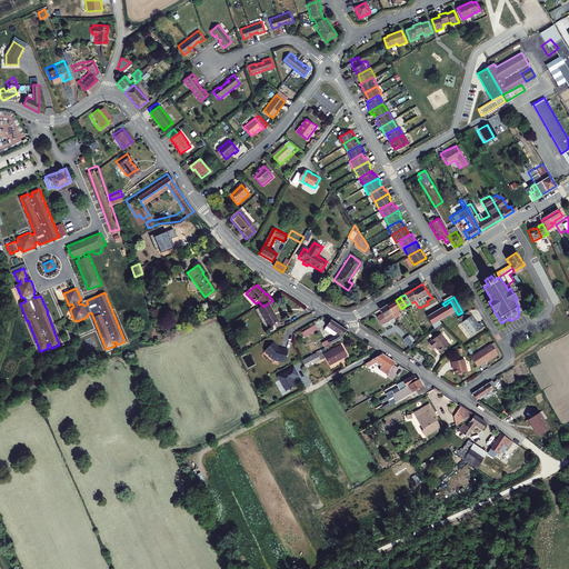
[(401,309),(396,300),(387,305),(392,313),(400,322),(403,319),(397,311),(401,309)]
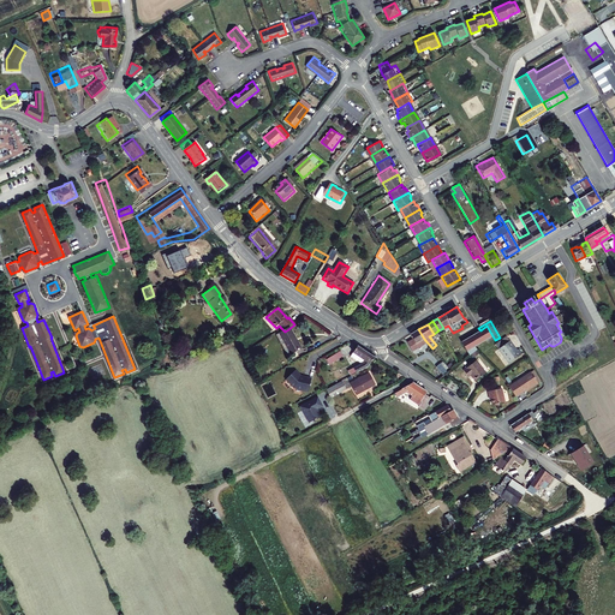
[(481,332),(463,342),(471,357),(479,351),(477,348),(488,342),(489,345),(495,340),(487,326),(481,330),(481,332)]
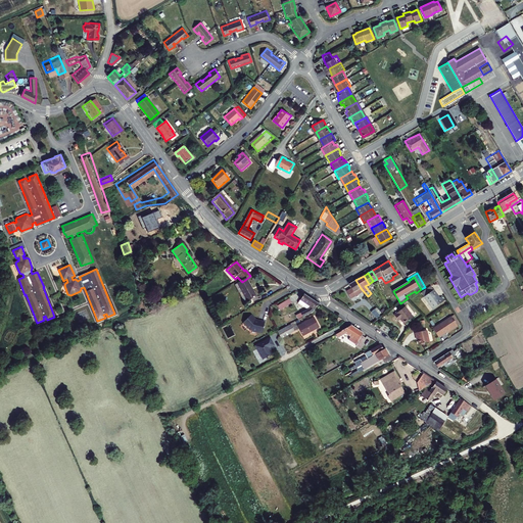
[(236,285),(246,300),(246,301),(255,296),(245,280),(242,282),(236,285)]
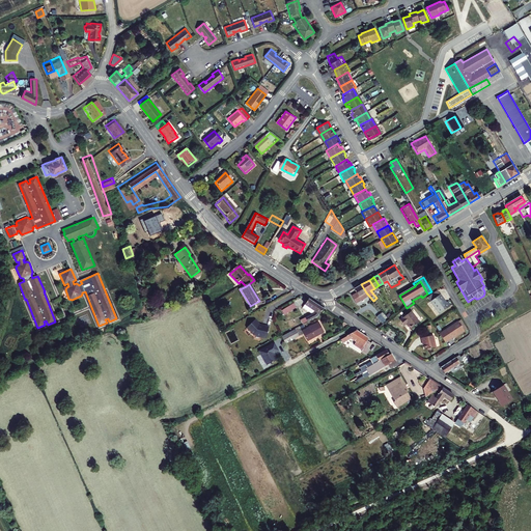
[(366,292),(361,284),(354,288),(359,297),(366,292)]
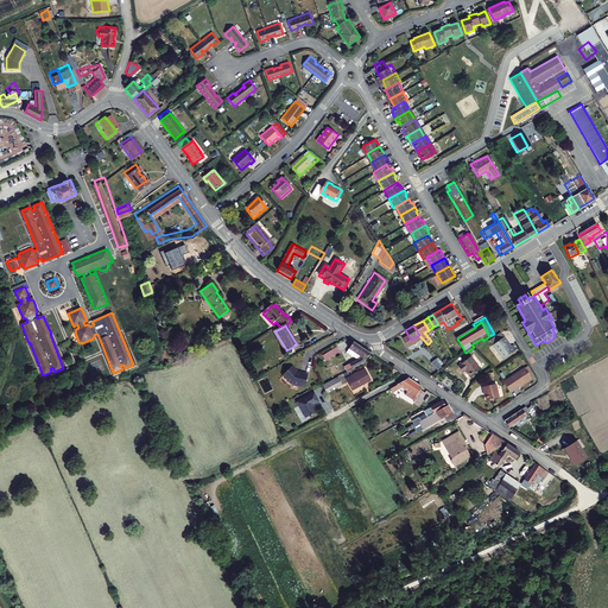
[(405,330),(400,334),(409,348),(415,346),(411,340),(405,330)]
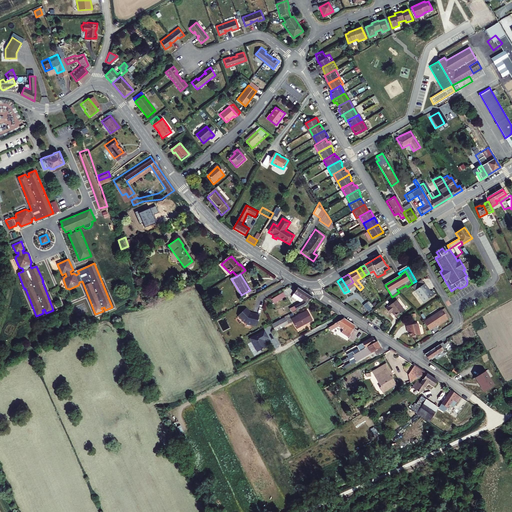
[(241,294),(231,279),(229,280),(238,296),(241,294)]
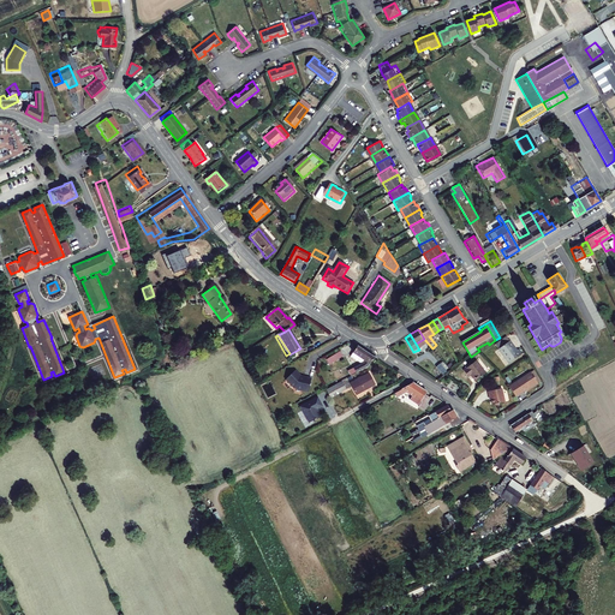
[(509,338),(499,346),(512,365),(527,356),(524,350),(520,352),(509,338)]
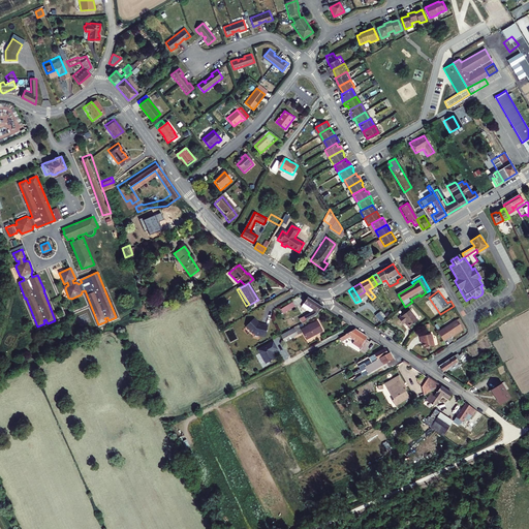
[(297,321),(300,327),(304,324),(313,319),(319,310),(305,300),(299,310),(308,316),(297,321)]
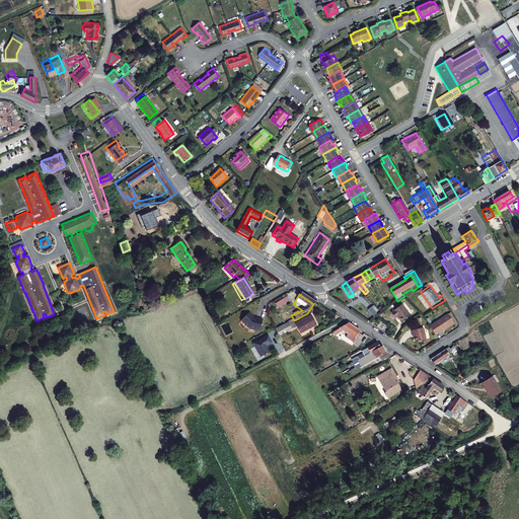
[(287,296),(273,304),(276,309),(290,301),(287,296)]
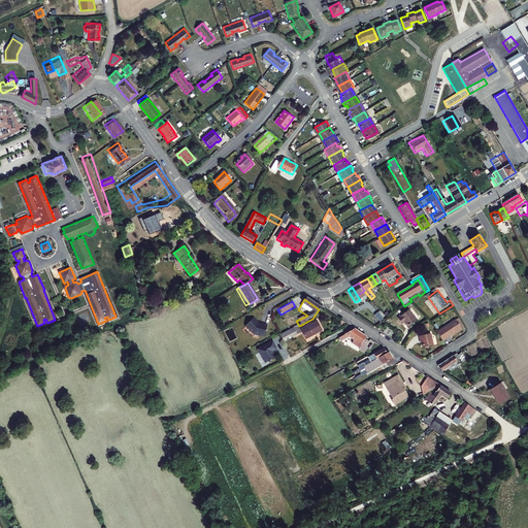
[(409,310),(398,319),(402,325),(405,323),(408,328),(418,321),(409,310)]
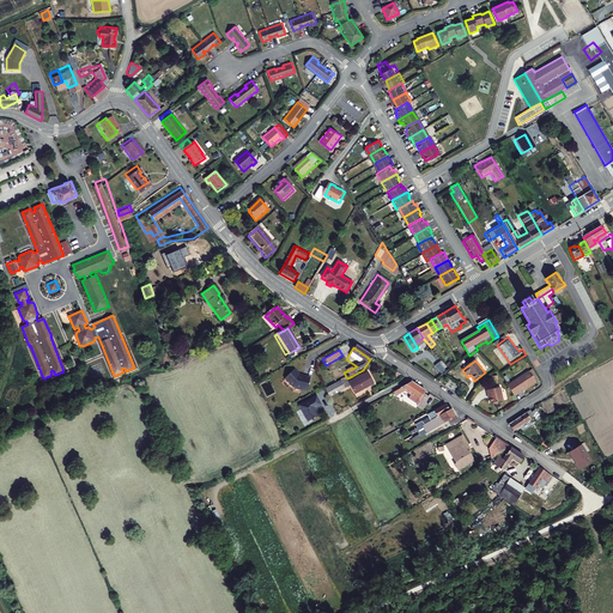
[(304,392),(309,380),(302,376),(301,377),(298,377),(297,376),(298,375),(293,370),(284,377),(291,387),(295,388),(295,389),(304,392)]
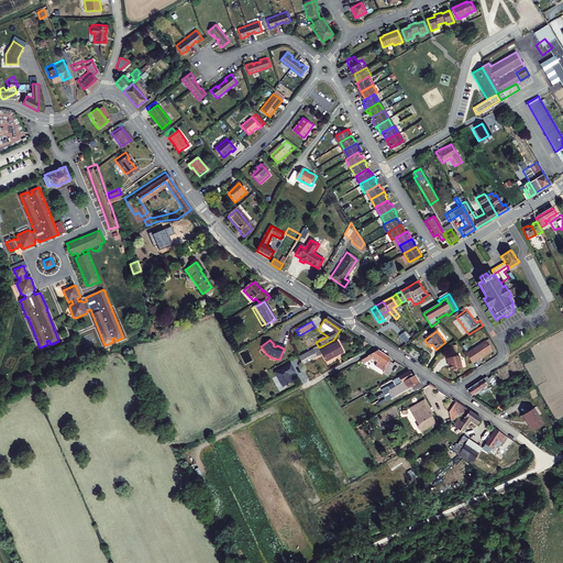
[(487,342),(467,355),(474,365),(486,356),(486,357),(494,352),(487,342)]
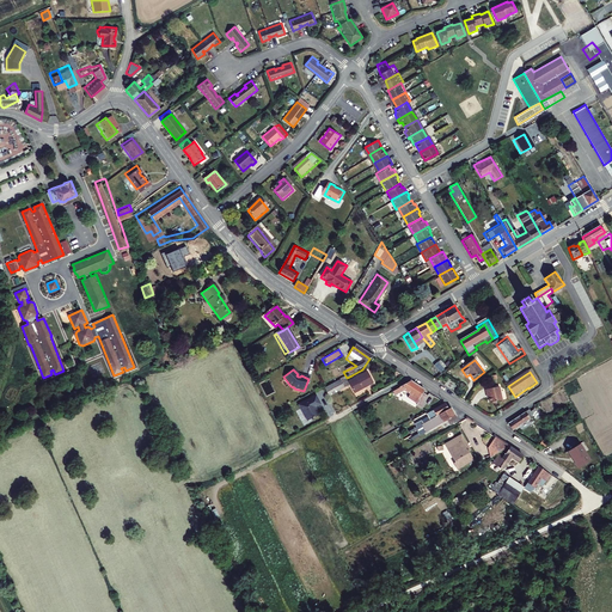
[(366,374),(346,385),(347,387),(352,397),(372,386),(366,374)]
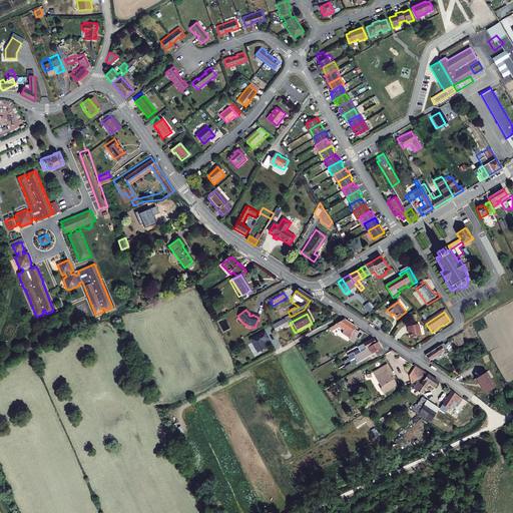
[(285,321),(271,327),(275,334),(288,327),(285,321)]
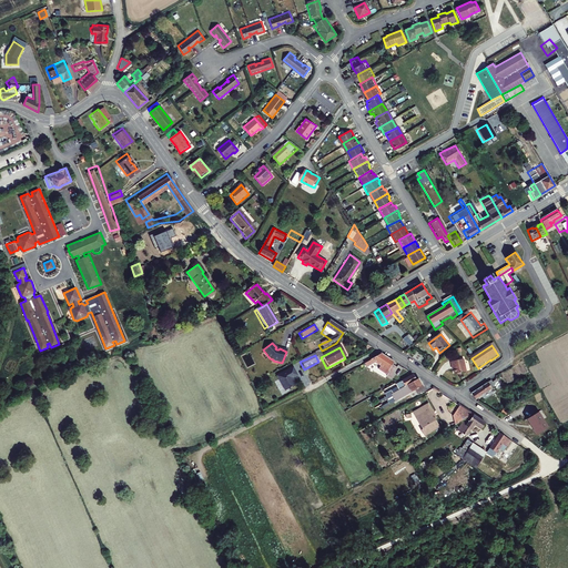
[(381,357),(363,367),(365,369),(374,365),(378,368),(376,372),(385,378),(388,374),(391,376),(395,369),(392,367),(393,366),(381,357)]
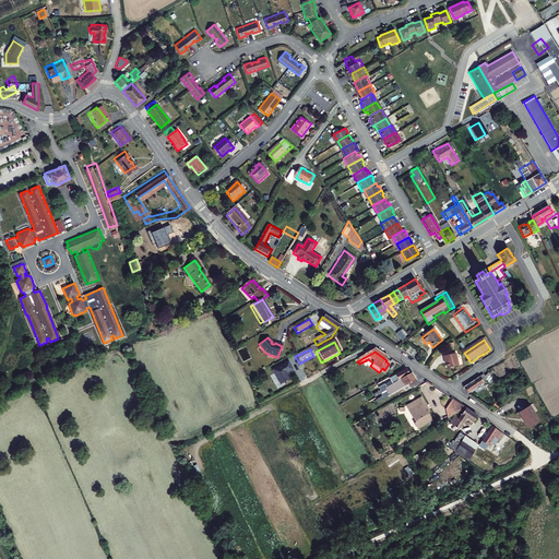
[(458,355),(444,358),(445,361),(447,361),(448,365),(449,370),(461,367),(458,355)]
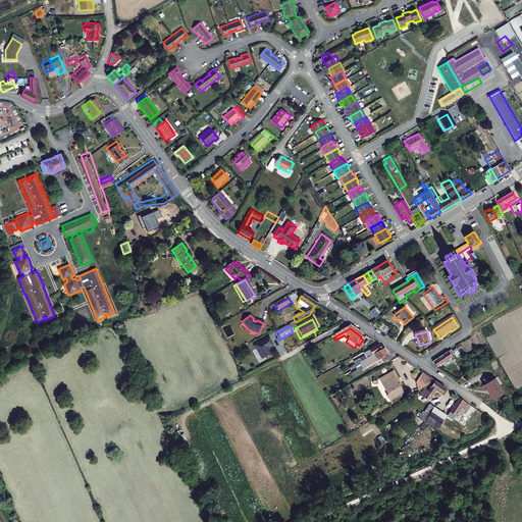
[(270,348),(267,341),(252,348),(259,361),(269,357),(265,350),(270,348)]
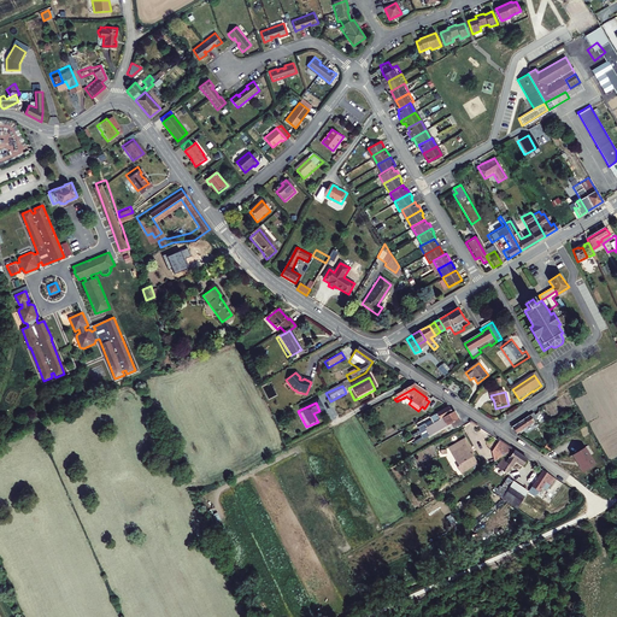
[(429,423),(430,427),(450,417),(446,411),(433,417),(435,419),(429,423)]
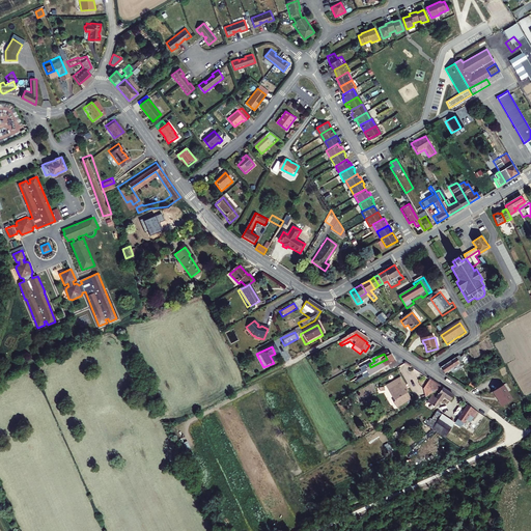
[(441,369),(445,375),(462,365),(460,364),(464,362),(466,367),(469,365),(465,358),(462,360),(460,357),(450,363),(441,369)]
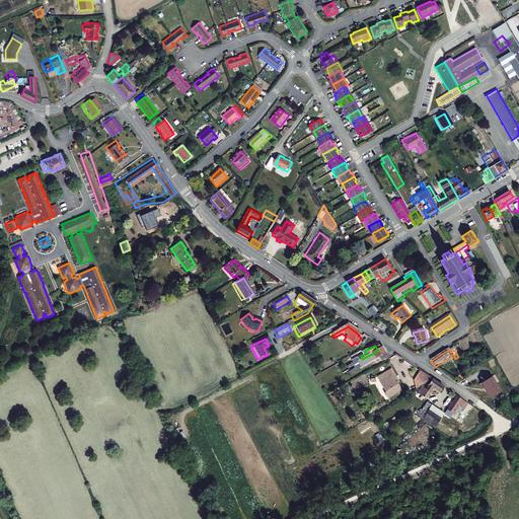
[(354,362),(357,368),(376,359),(383,356),(380,350),(378,351),(362,359),(354,362)]
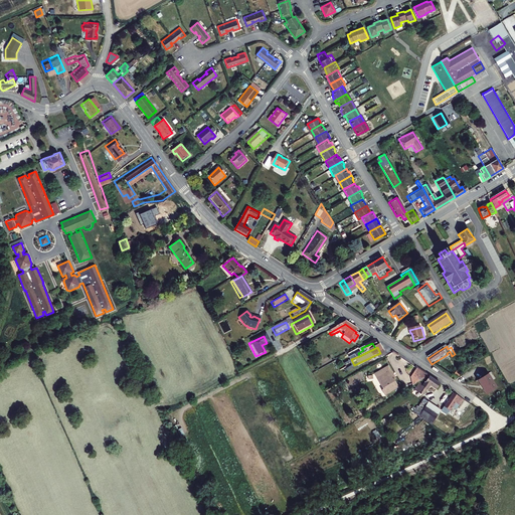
[(380,353),(373,356),(376,362),(383,359),(380,353)]
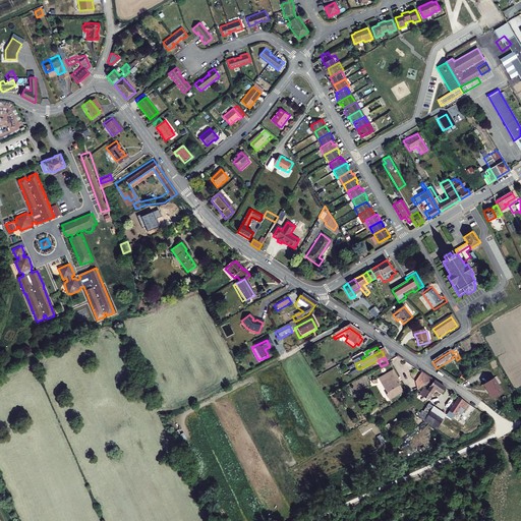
[(396,386),(398,385),(391,372),(377,381),(380,386),(382,385),(380,382),(389,378),(391,377),(393,381),(392,381),(394,387),(396,386)]
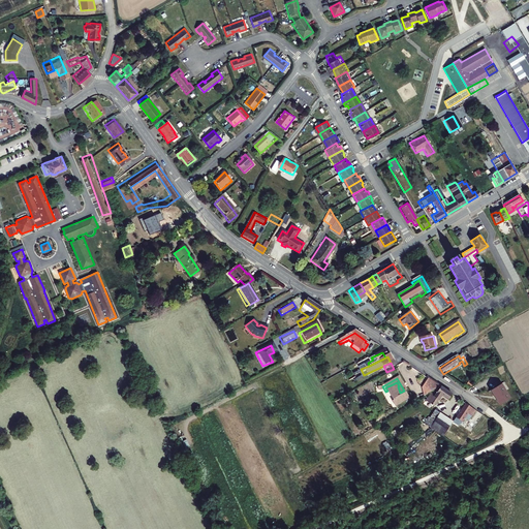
[(426,394),(437,387),(425,379),(418,389),(426,394)]
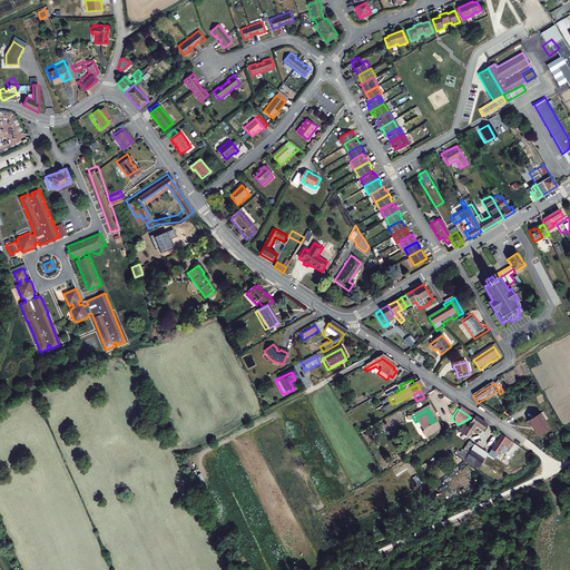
[(421,433),(420,434),(422,440),(438,431),(433,422),(431,423),(429,416),(430,416),(428,412),(425,413),(415,418),(418,421),(415,422),(421,433)]
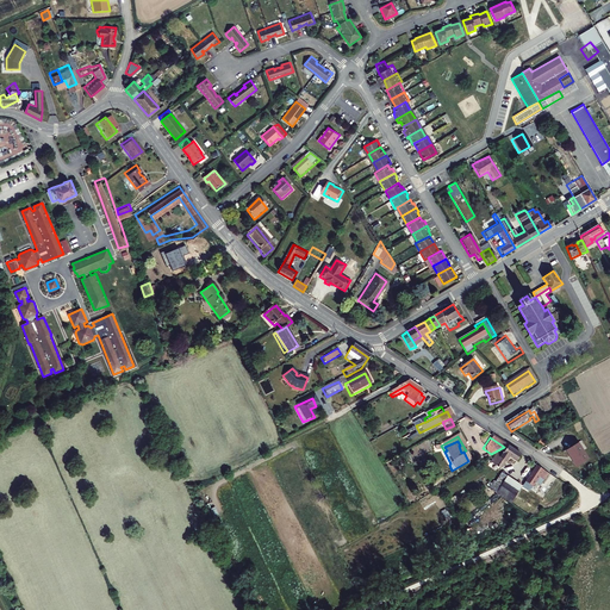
[(493,456),(486,466),(492,470),(492,468),(497,472),(505,459),(512,464),(516,458),(504,448),(497,459),(493,456)]
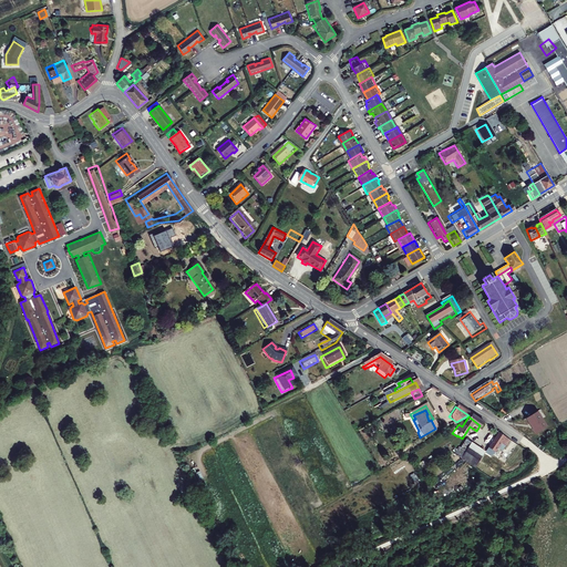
[(547,432),(538,416),(527,423),(531,429),(533,433),(537,439),(547,432)]
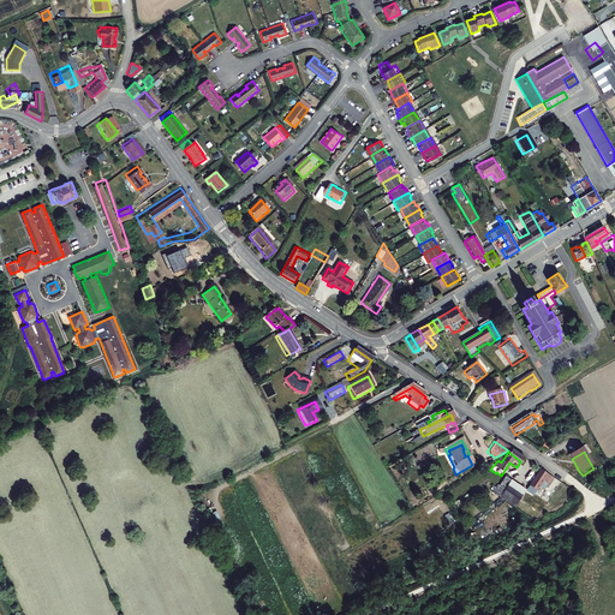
[(527,494),(532,497),(545,481),(535,472),(519,493),(526,497),(527,494)]
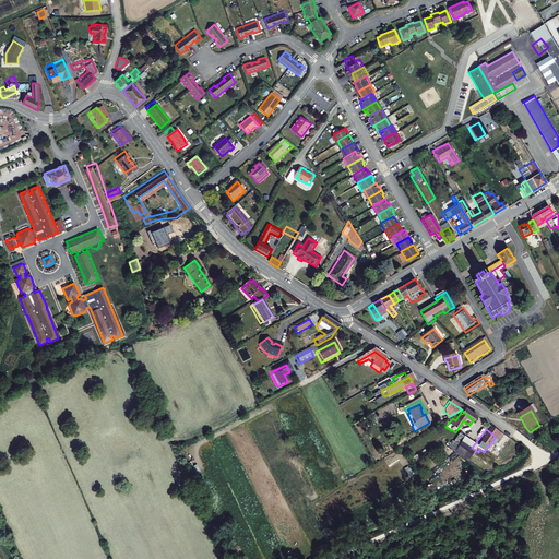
[(449,444),(447,445),(461,461),(471,448),(455,436),(451,441),(451,443),(449,444)]
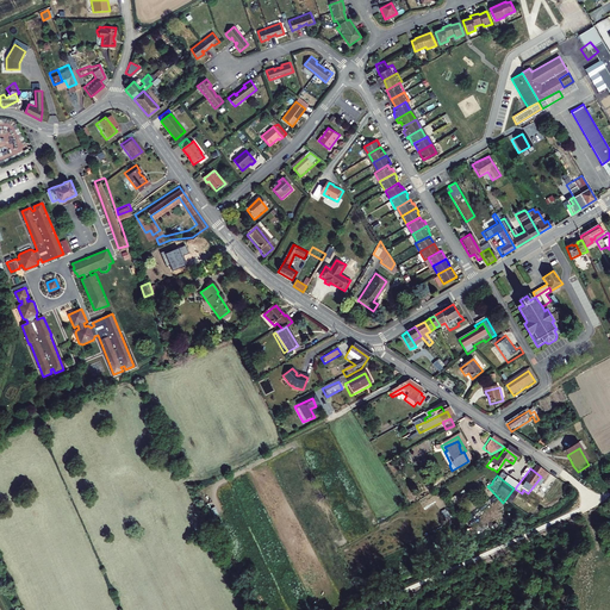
[(486,487),(483,491),(502,505),(503,503),(487,486),(486,487)]
